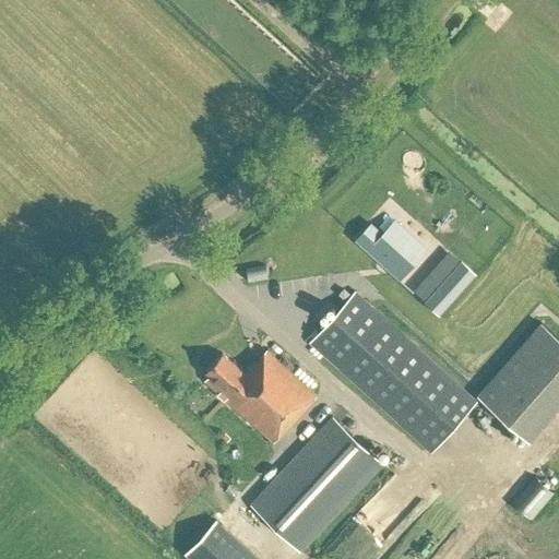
[(368,234),(355,248),(396,287),(424,258),(393,229),(380,245),(368,234)]
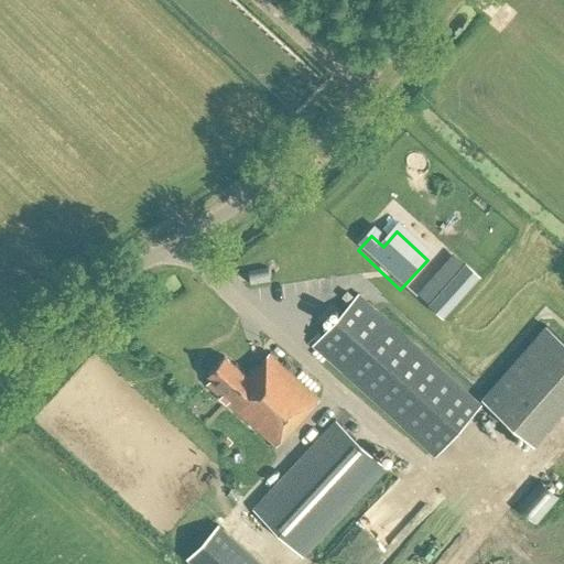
[(444,317),(480,275),(465,261),(427,303),(444,317)]
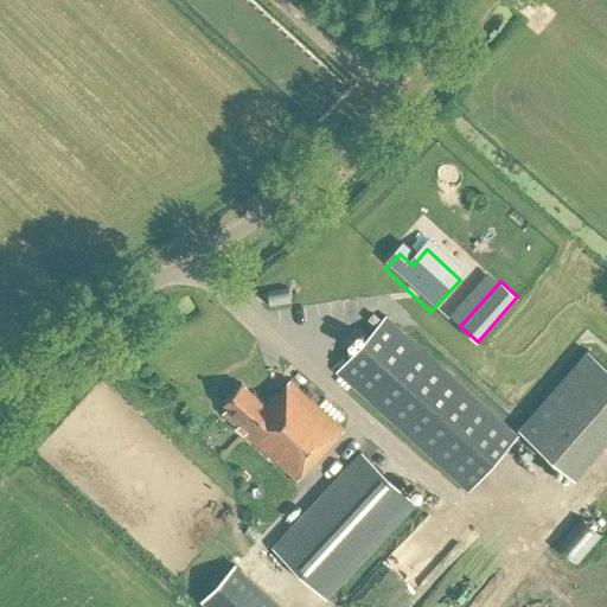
[(468,491),(518,436),(385,315),(336,371),(468,491)]
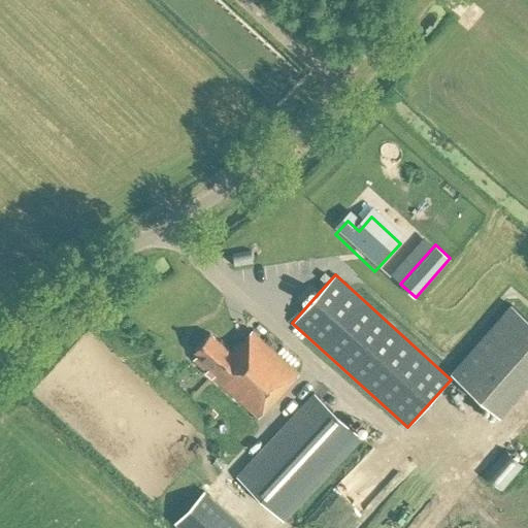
[(500,417),(527,384),(527,319),(510,303),(450,373),(500,417)]
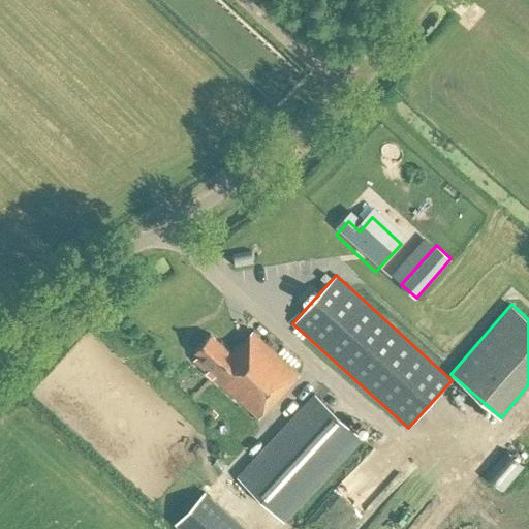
[(300,374),(251,331),(230,352),(211,334),(194,352),(197,354),(192,360),(259,419),(300,374)]
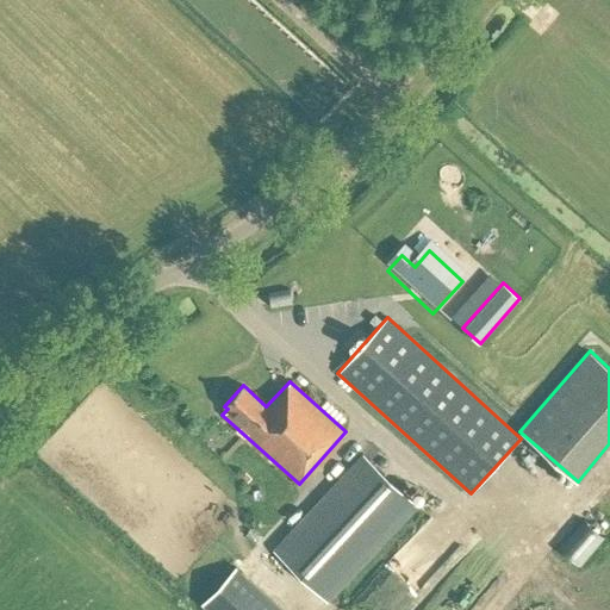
[(328,602),(418,505),(363,455),(274,551),(328,602)]
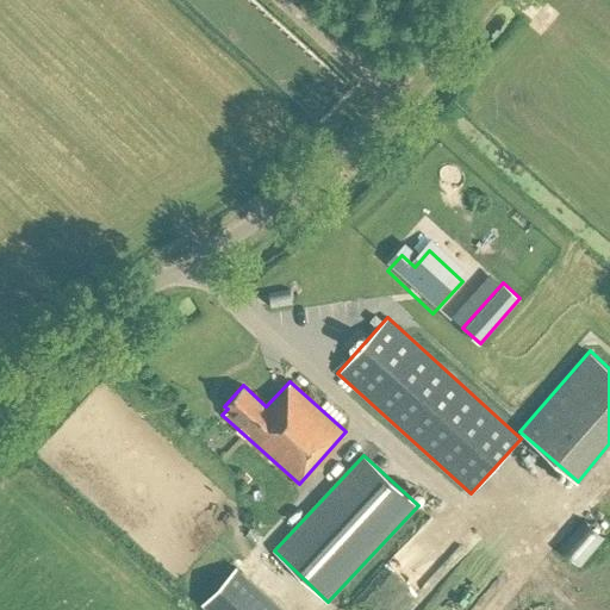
[(589,562),(608,530),(586,517),(567,549),(589,562)]
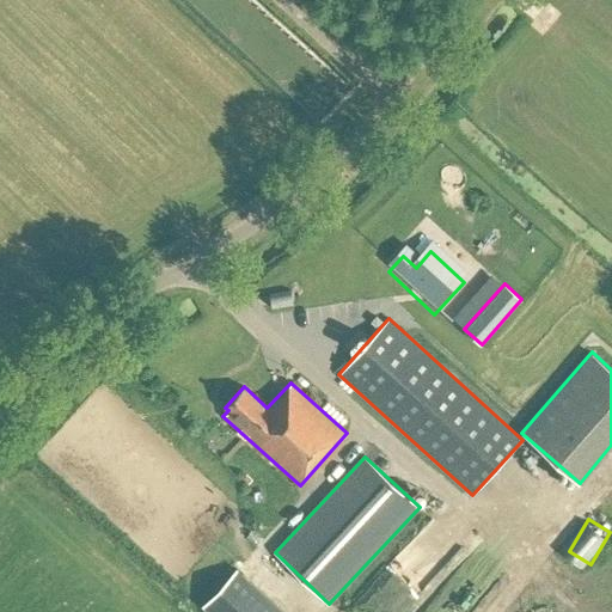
[(281,611),(236,569),(203,604),(212,611),(281,611)]
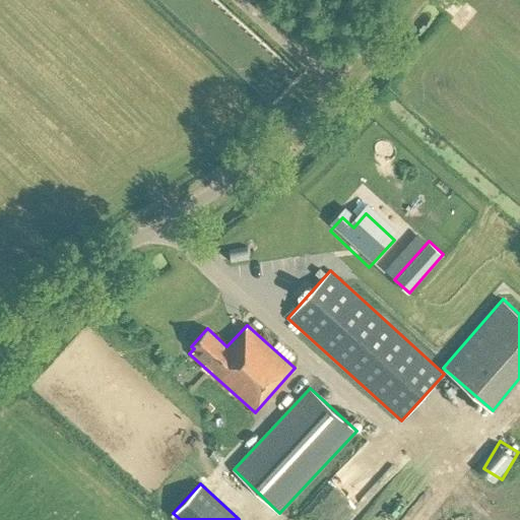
[(316,499),(303,512),(311,519),(339,519),(354,506),(339,491),(324,506),(316,499)]
